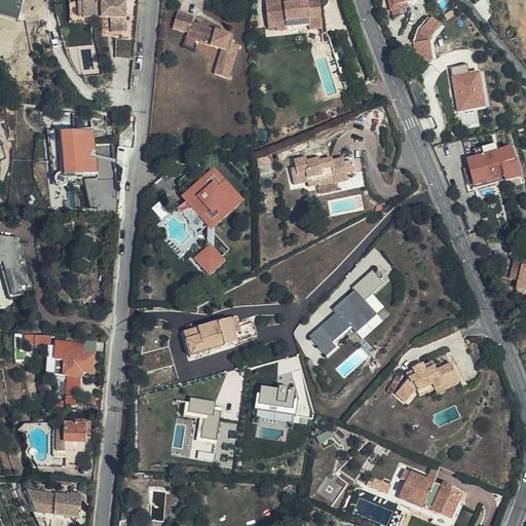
[(84,19),(84,0),(79,0),(80,3),(71,3),(71,24),(94,24),(94,19),(84,19)]
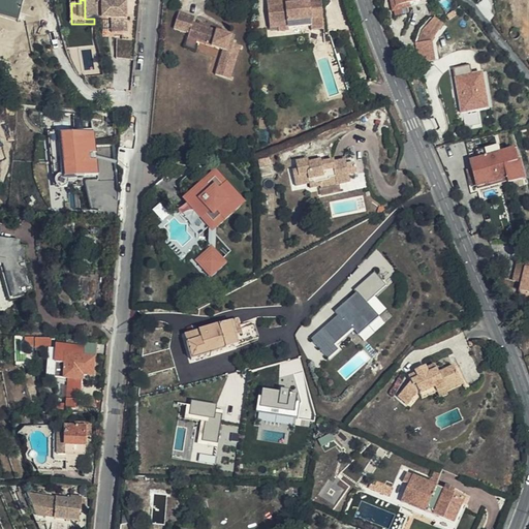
[(131,32),(131,1),(126,1),(126,0),(85,0),(85,19),(94,19),(106,19),(115,19),(115,32),(131,32)]
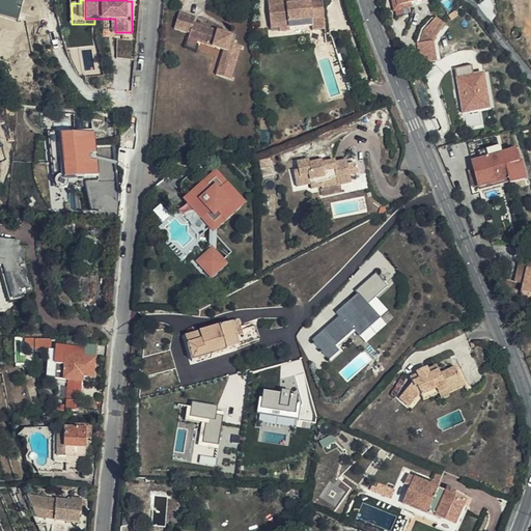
[(322,0),(309,0),(310,1),(286,4),(285,0),(269,0),(268,0),(271,29),(280,28),(281,31),(289,30),(288,29),(312,26),(311,20),(324,18),(323,6),(322,0)]
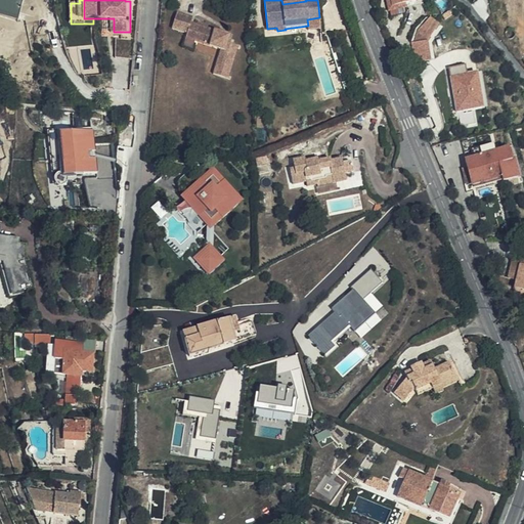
[(389,0),(384,0),(386,11),(405,7),(404,2),(390,4),(389,0)]
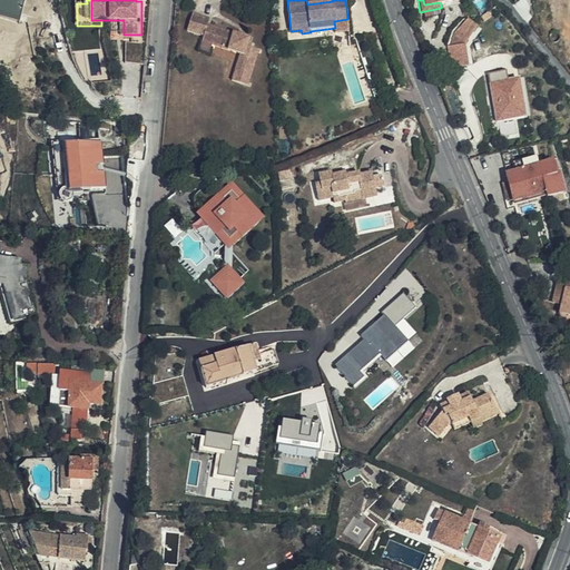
[(208,20),(192,15),(186,32),(203,37),(202,42),(212,46),(226,50),(233,52),(234,49),(237,50),(237,53),(239,53),(231,80),(247,86),(257,56),(246,51),(247,47),(251,39),(242,36),(242,39),(237,38),(238,35),(232,32),(207,25),(208,20)]
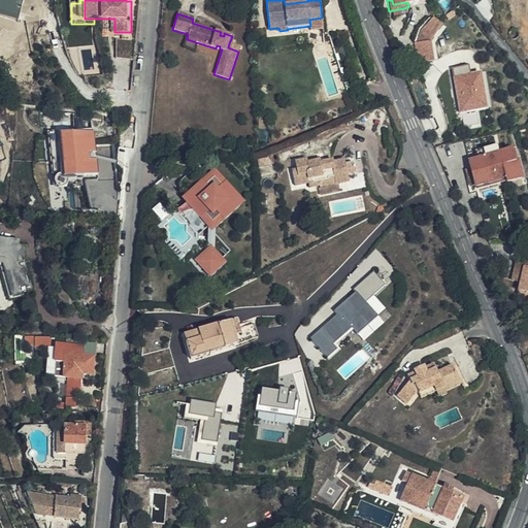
[(414,45),(416,61),(431,58),(428,39),(440,22),(431,15),(420,29),(415,41),(414,42),(414,43),(414,44),(414,45)]
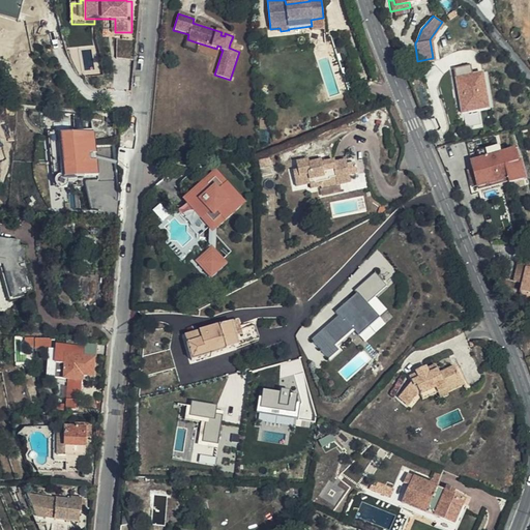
[(311,20),(312,26),(312,31),(324,30),(324,21),(323,18),(311,20)]
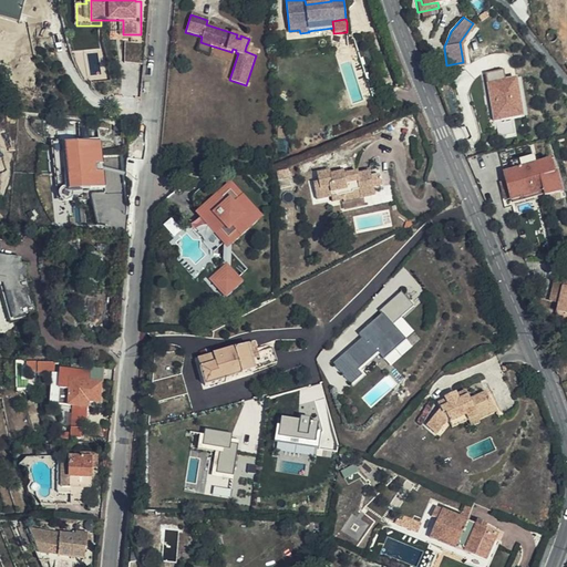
[(123,20),(114,20),(114,34),(123,34),(123,20)]
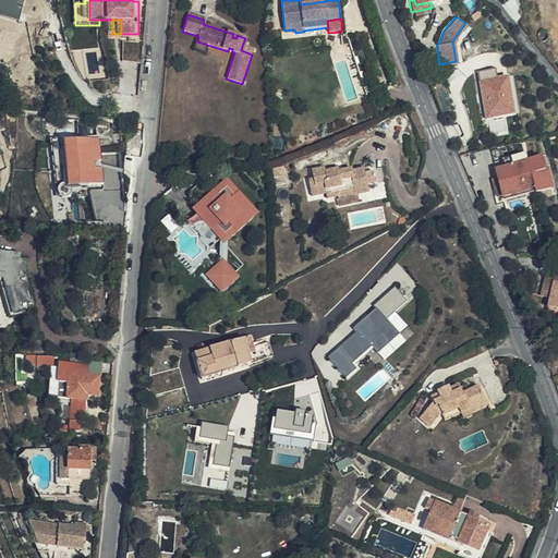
[(138,65),(141,43),(125,40),(123,63),(138,65)]
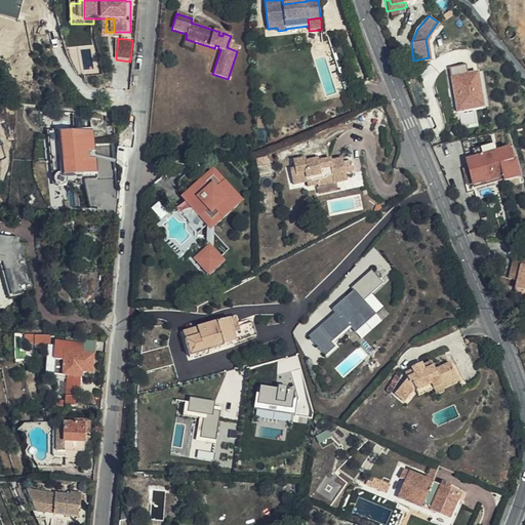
[(195,42),(186,39),(183,47),(192,50),(195,42)]
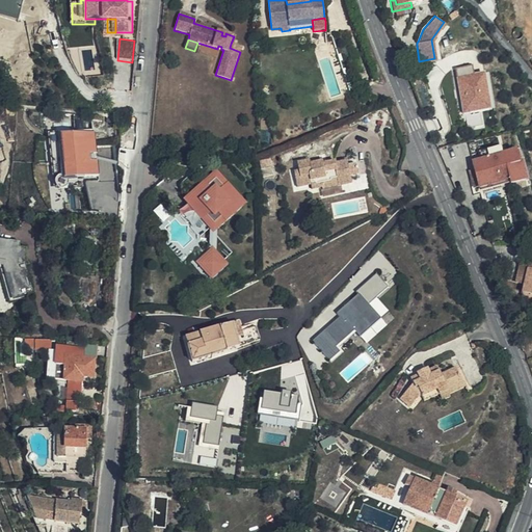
[(493,108),(486,72),(475,74),(473,64),(457,68),(464,112),(493,108)]
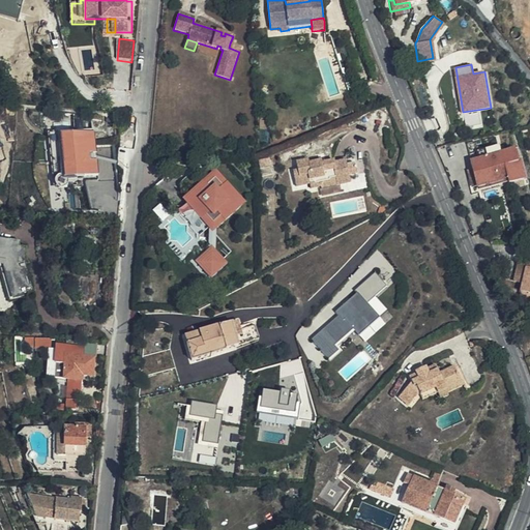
[(479,125),(477,113),(463,115),(465,128),(479,125)]
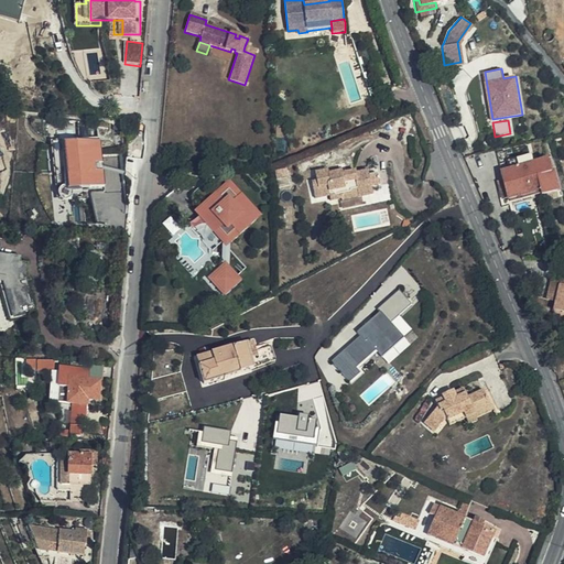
[(106,196),(100,156),(122,154),(120,132),(98,130),(99,143),(54,148),(60,201),(106,196)]
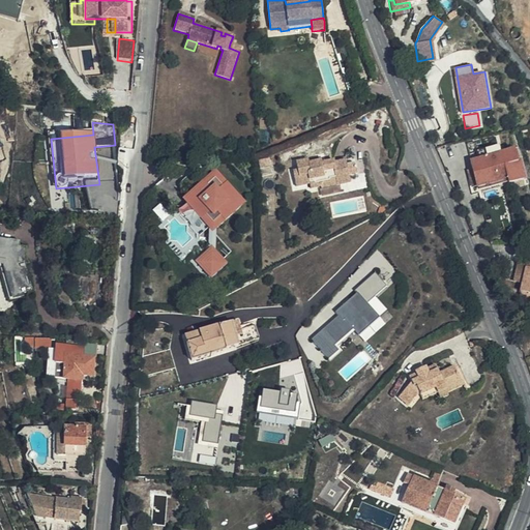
[(522,180),(518,163),(514,164),(512,152),(500,155),(497,146),(475,152),(477,159),(470,163),(476,187),(506,180),(507,183),(522,180)]
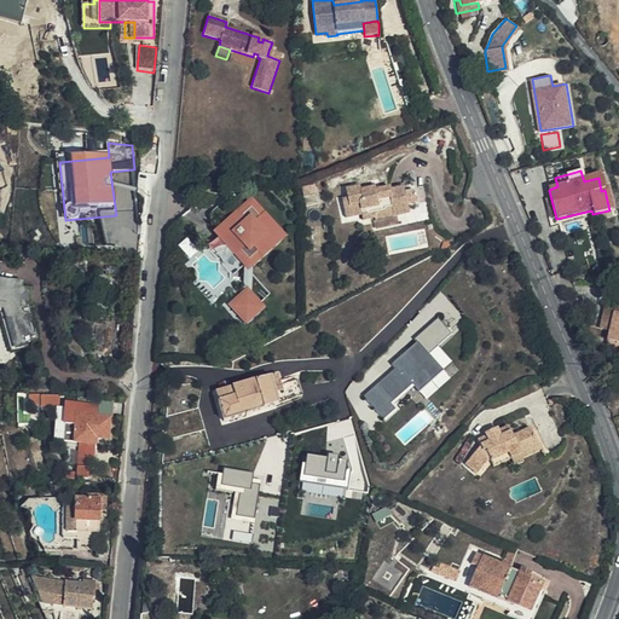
[(375,190),(374,186),(359,190),(358,185),(345,189),(346,198),(340,200),(343,217),(360,213),(360,218),(372,215),(372,214),(385,210),(383,206),(391,204),(392,215),(408,212),(406,203),(416,201),(415,192),(412,190),(403,191),(403,186),(389,189),(389,186),(375,190)]
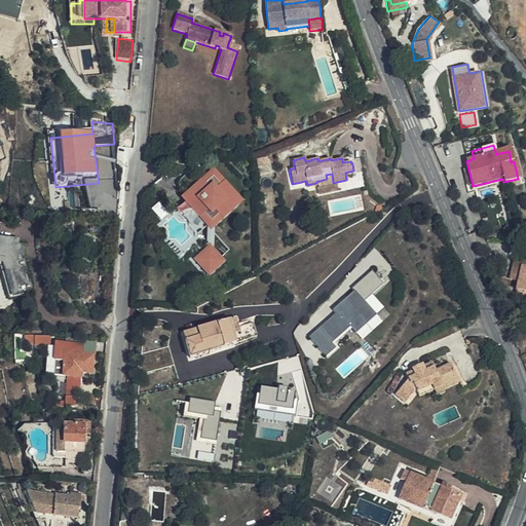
[(183,192),(184,193),(202,217),(205,219),(212,220),(219,215),(221,217),(230,211),(228,207),(238,198),(229,187),(232,185),(225,176),(222,179),(214,167),(183,192)]
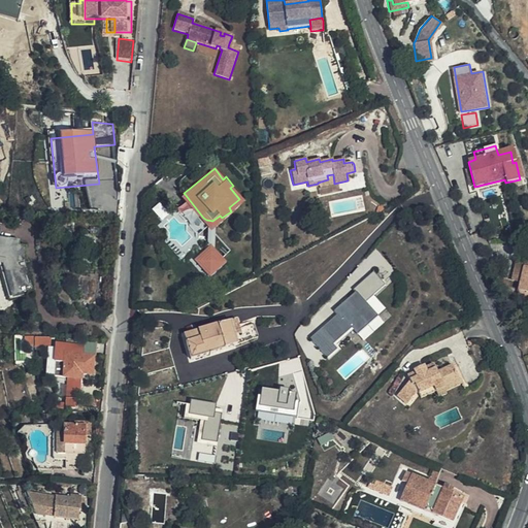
[(319,187),(334,184),(333,174),(327,175),(328,179),(318,183),(318,184),(319,187)]
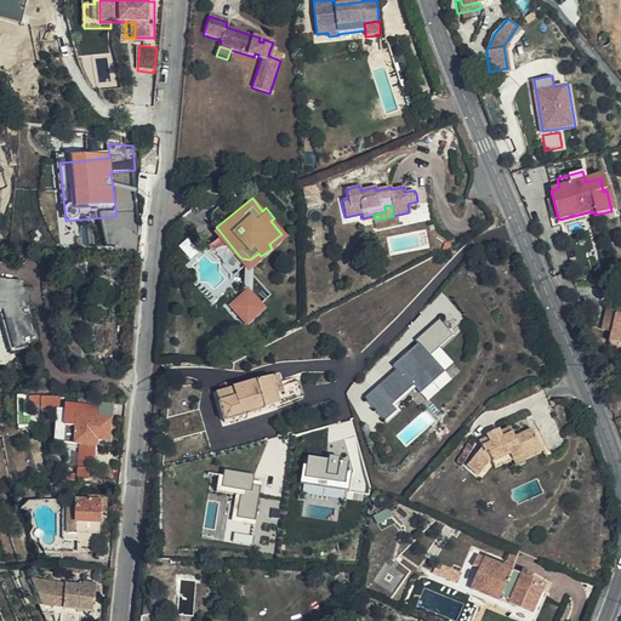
[(239,256),(217,228),(217,233),(222,239),(210,249),(209,251),(217,261),(218,260),(231,250),(237,256),(239,256)]
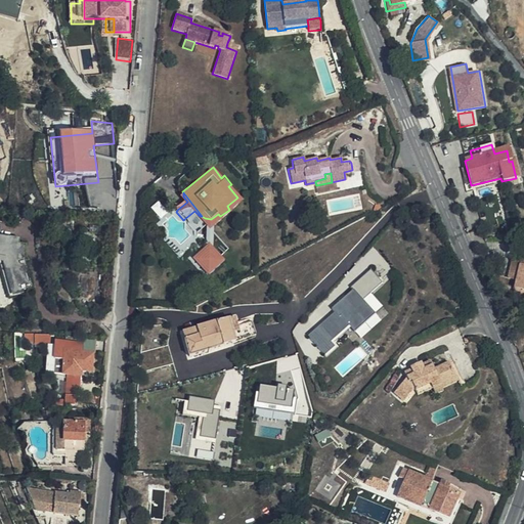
[(160,204),(154,207),(160,218),(167,215),(160,204)]
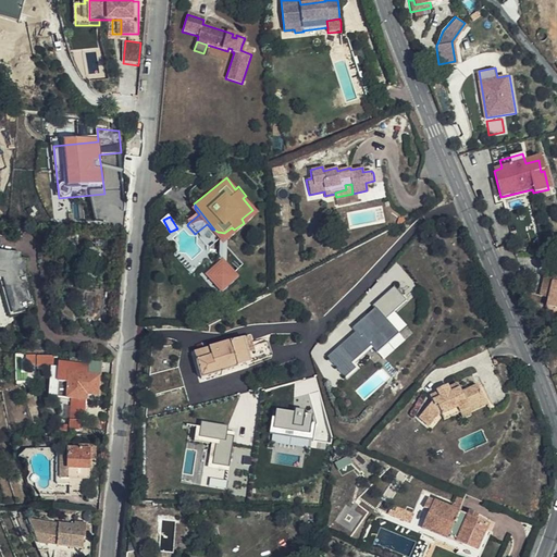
[(0,254),(0,279),(11,312),(32,306),(21,274),(16,275),(15,268),(16,256),(0,254)]
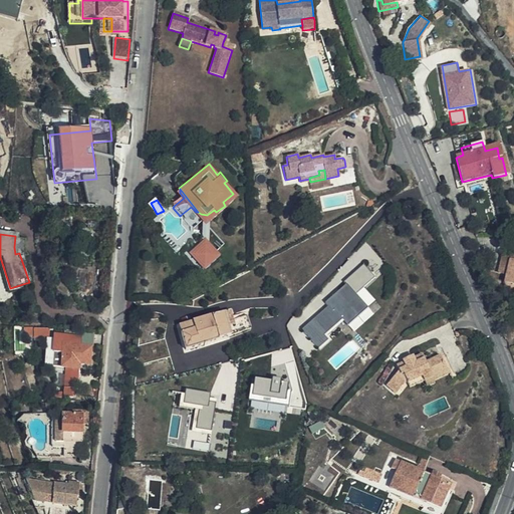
[(212,250),(211,243),(208,238),(206,239),(206,244),(195,252),(204,263),(215,255),(212,250)]
